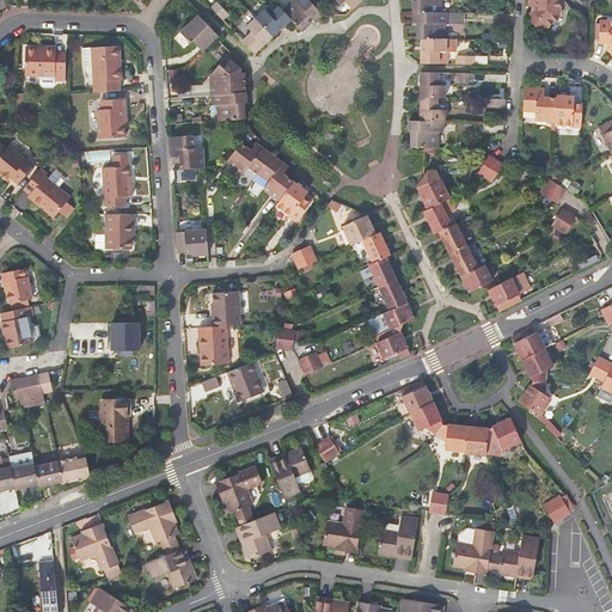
[(219,0),(213,6),(224,18),(230,12),(219,0)]
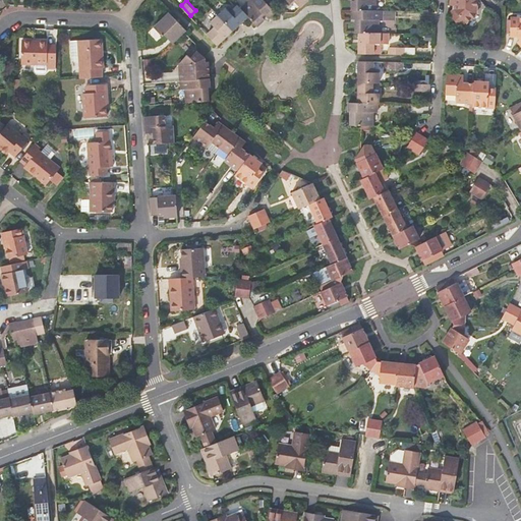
[(248,0),(241,7),(248,15),(257,24),(268,16),(270,17),(276,11),(265,0),(248,0)]
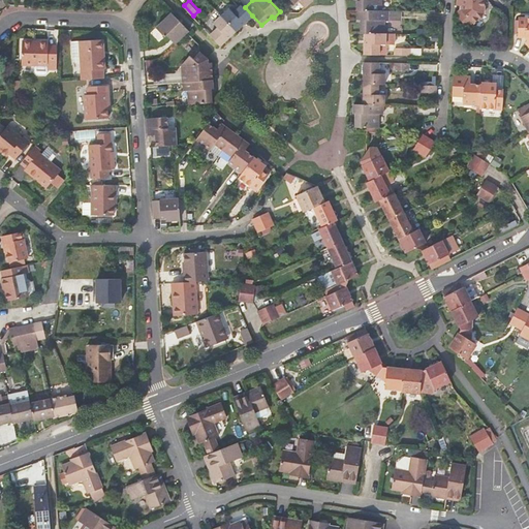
[(358,0),(358,2),(358,9),(360,9),(381,9),(381,0),(358,0)]
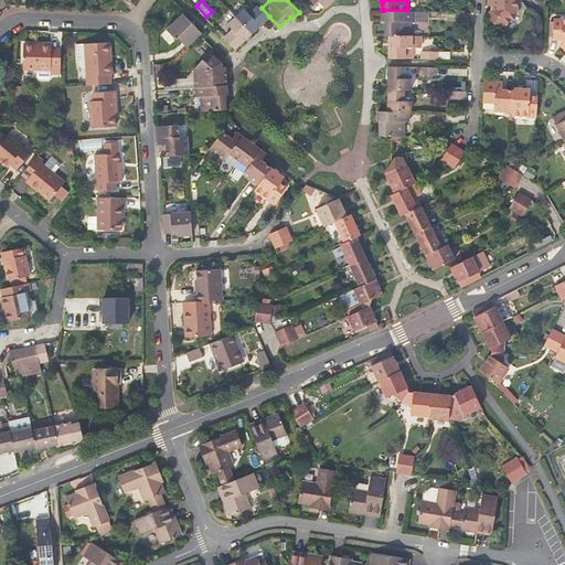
[(519,14),(519,0),(491,0),(491,4),(494,4),(494,9),(490,13),(503,28),(519,14)]
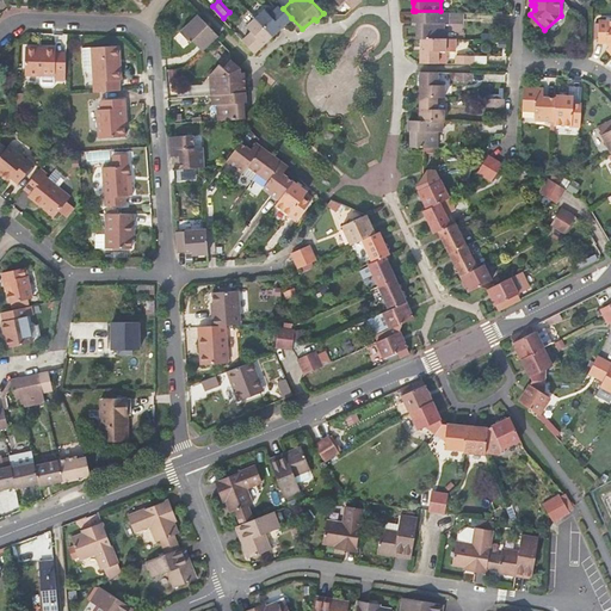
[(265,8),(257,17),(273,35),(291,18),(283,8),(279,5),(270,14),(265,8)]
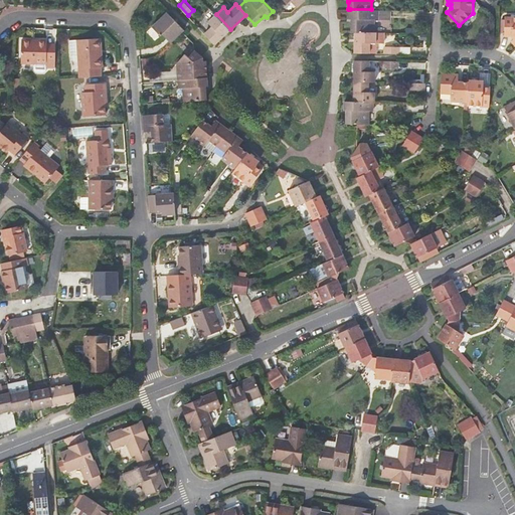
[(379,17),(379,9),(371,9),(350,9),(350,17),(352,17),(352,23),(352,31),(355,31),(374,31),(374,17),(379,17)]
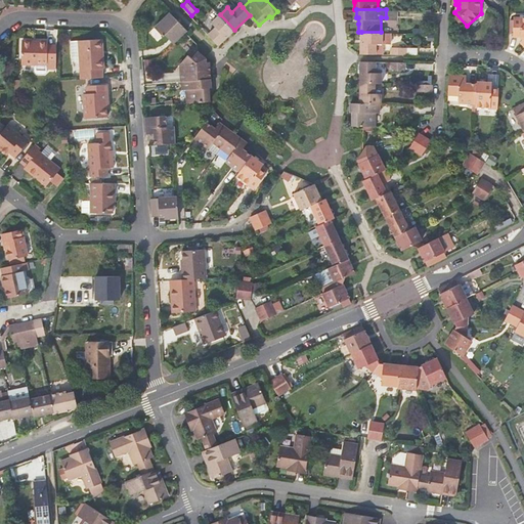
[(165,34),(174,43),(186,31),(187,30),(175,16),(170,11),(155,27),(163,35),(165,34)]
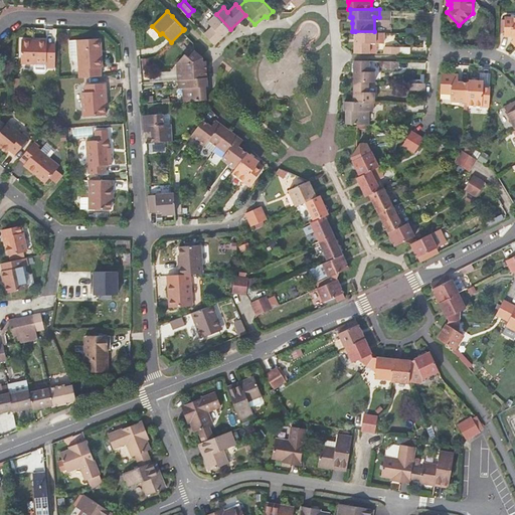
[(213,25),(205,32),(215,43),(230,29),(216,14),(209,21),(213,25)]
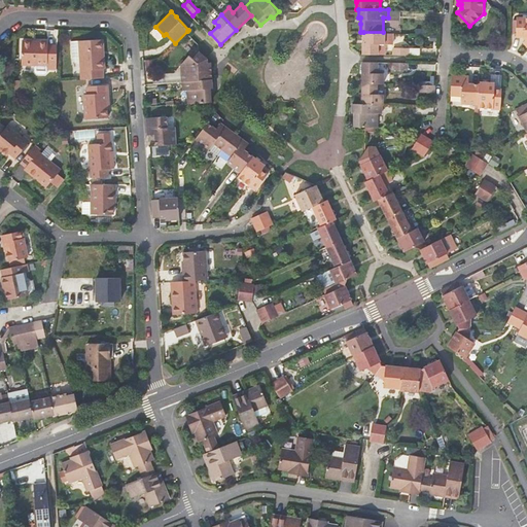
[(384,42),(385,32),(383,32),(363,32),(363,44),(363,54),(378,54),(378,42),(384,42)]
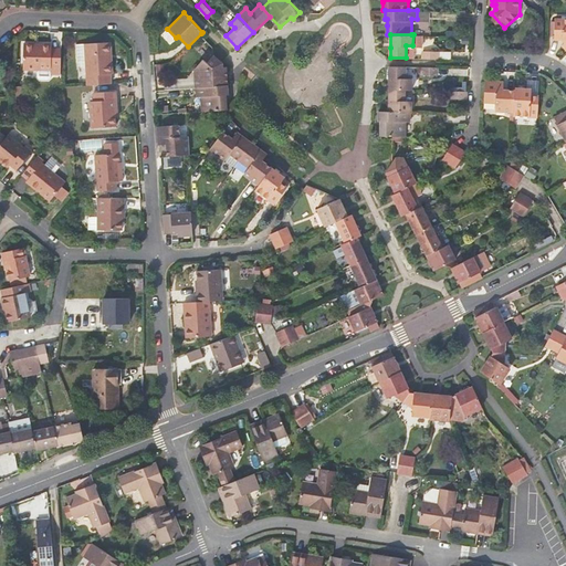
[(86,64),(88,84),(112,82),(111,73),(114,73),(112,41),(77,44),(79,64),(86,64)]
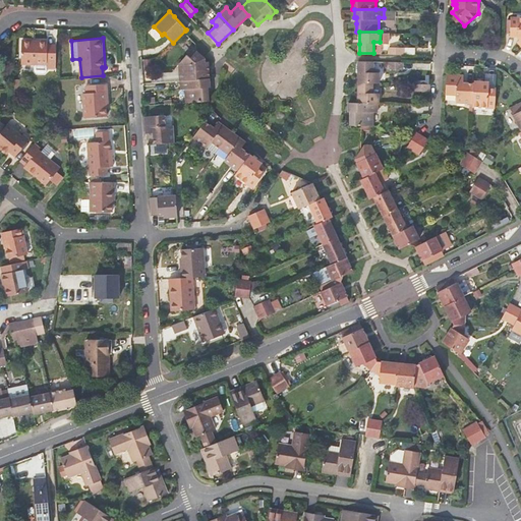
[(56,43),(47,43),(46,39),(21,39),(21,62),(46,63),(46,59),(56,60),(56,43)]
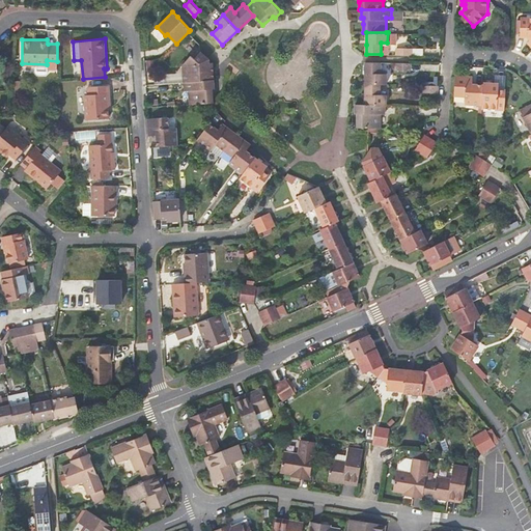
[(182,63),(183,81),(184,81),(214,79),(214,65),(210,65),(210,58),(201,50),(194,57),(191,54),(182,63)]
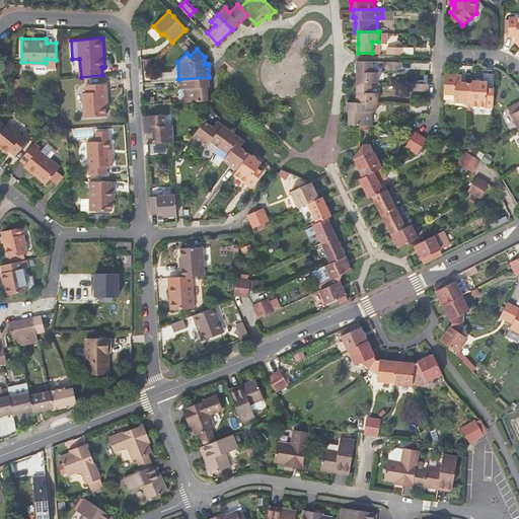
[(372,72),(372,60),(358,60),(358,69),(357,81),(371,81),(378,81),(378,72),(372,72)]
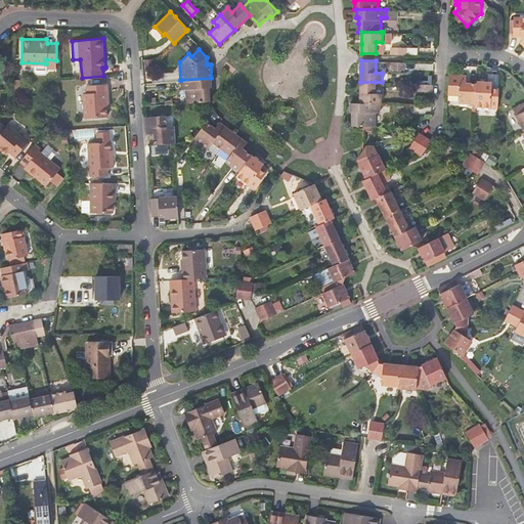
[(462,100),(475,100),(476,82),(466,82),(467,74),(448,73),(447,92),(462,93),(462,100)]
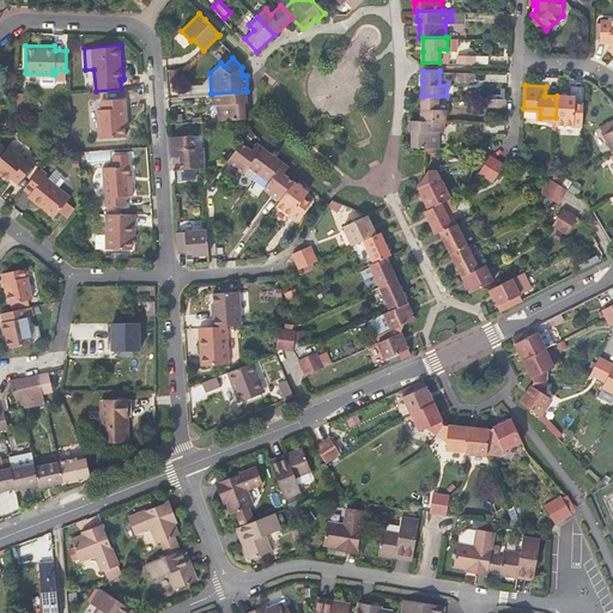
[(570,101),(582,102),(583,87),(570,86),(569,93),(571,93),(570,101)]
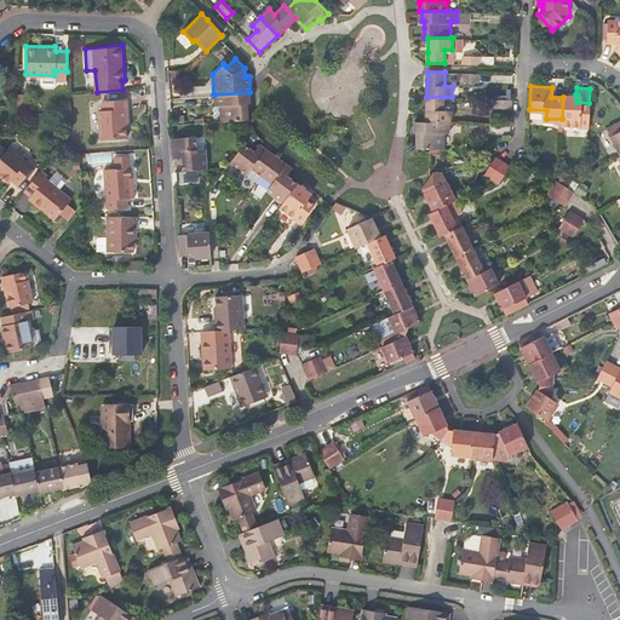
[(219,105),(220,120),(246,119),(250,119),(248,103),(251,103),(250,92),(214,95),(216,105),(219,105)]
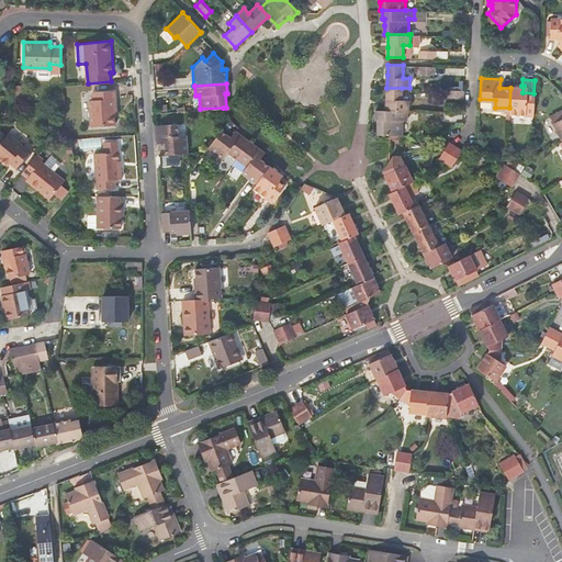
[(509,113),(532,114),(534,93),(523,92),(524,86),(521,86),(510,86),(510,88),(509,108),(509,113)]
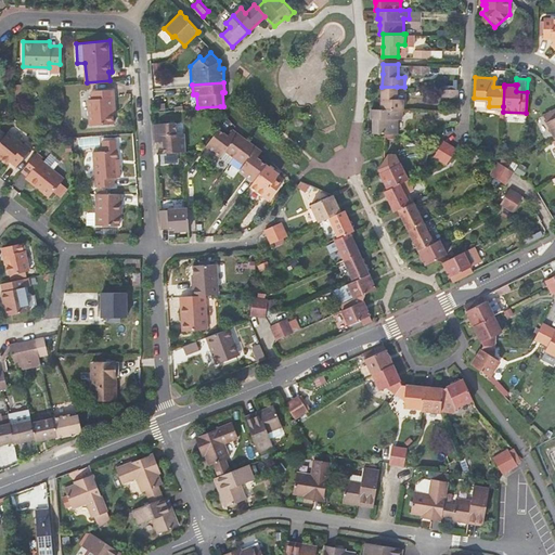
[(397,99),(397,87),(382,87),(382,98),(382,108),(402,110),(403,110),(404,100),(397,99)]
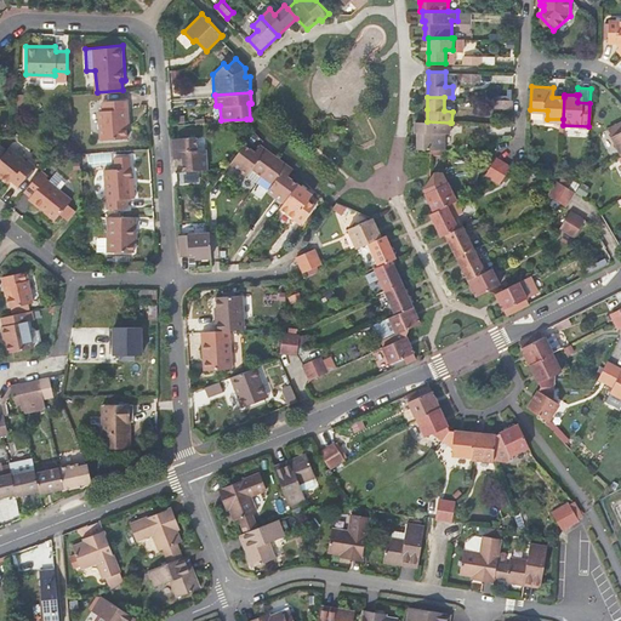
[(125,119),(129,119),(127,98),(103,100),(104,109),(100,109),(101,140),(127,137),(126,126),(125,119)]
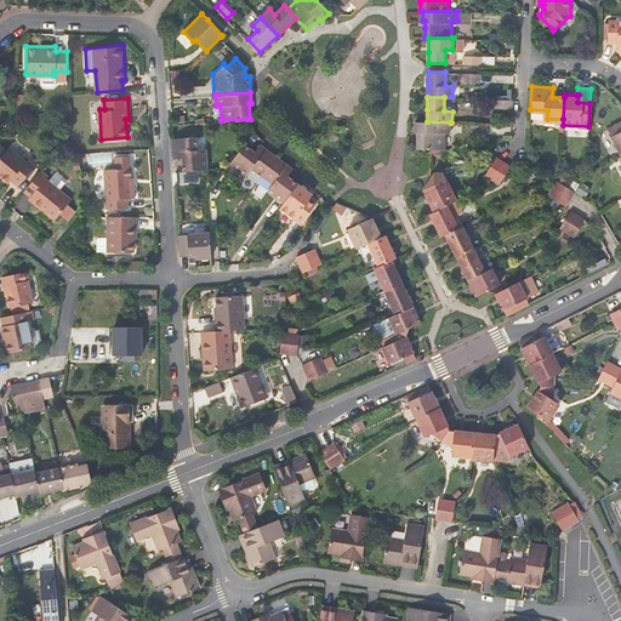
[(450,134),(450,123),(427,121),(416,121),(415,132),(419,132),(419,141),(417,148),(421,149),(431,149),(444,149),(445,134),(450,134)]
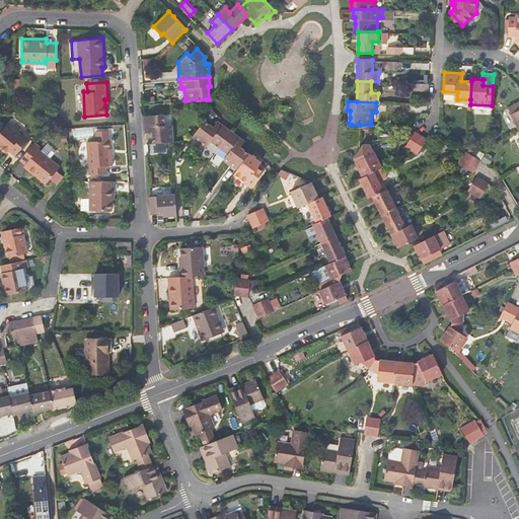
[(518,102),(509,107),(518,126),(518,102)]
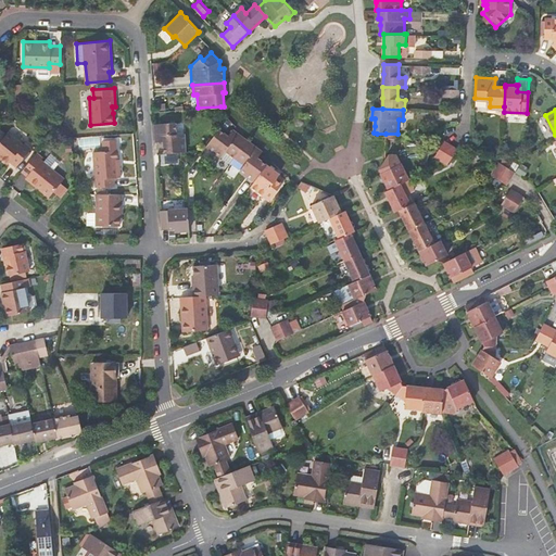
[(164,140),(165,152),(166,152),(178,151),(186,150),(182,121),(155,122),(156,134),(156,140),(164,140)]
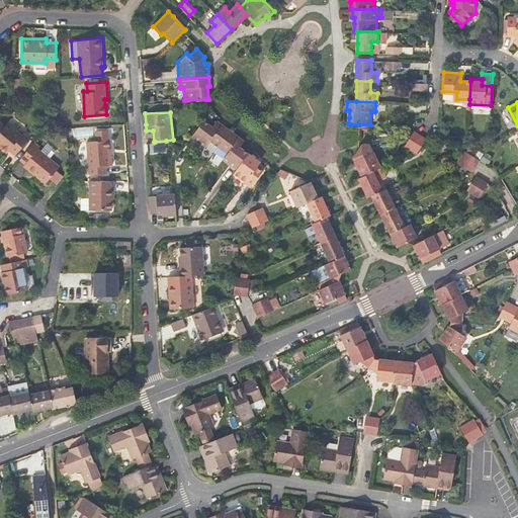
[(213,126),(204,119),(193,136),(216,152),(221,145),(232,131),(218,120),(213,126)]
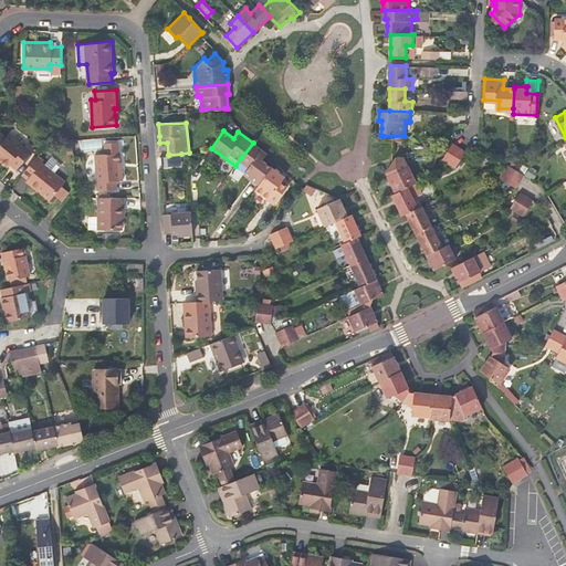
[(6,137),(0,132),(0,158),(8,166),(10,164),(17,168),(32,150),(25,145),(24,147),(9,134),(6,137)]
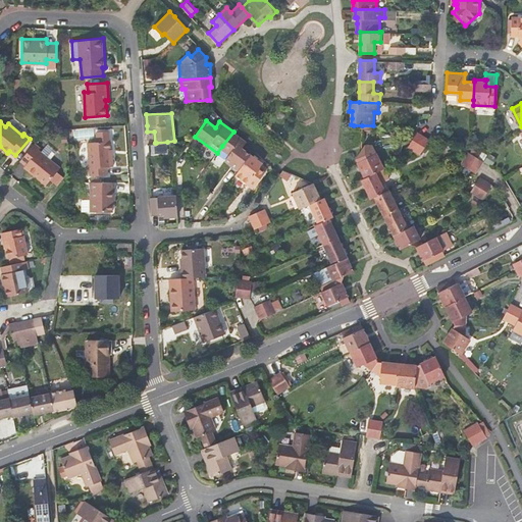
[(110,154),(109,147),(109,140),(108,129),(96,132),(97,141),(88,142),(90,174),(107,172),(107,165),(113,164),(112,154),(110,154)]
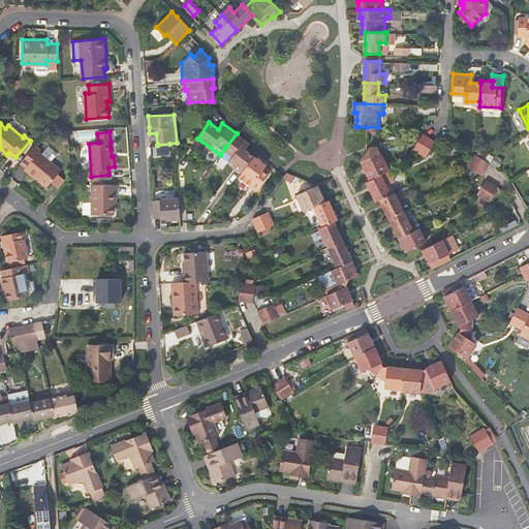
[(250,143),(237,133),(225,148),(235,155),(229,161),(243,172),(254,156),(245,150),(250,143)]
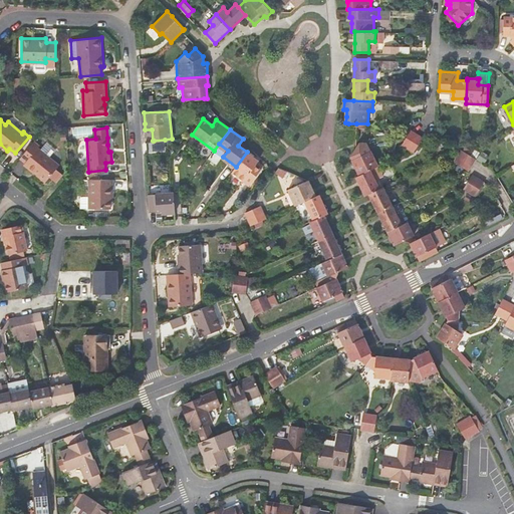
[(412,130),(403,144),(409,148),(418,134),(412,130)]
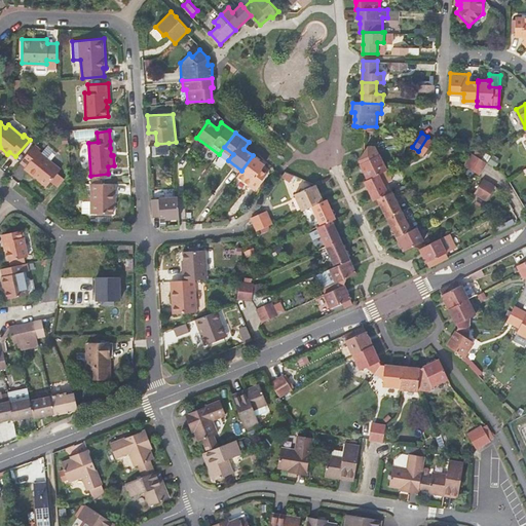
[(423,154),(433,140),(427,137),(418,151),(423,154)]
